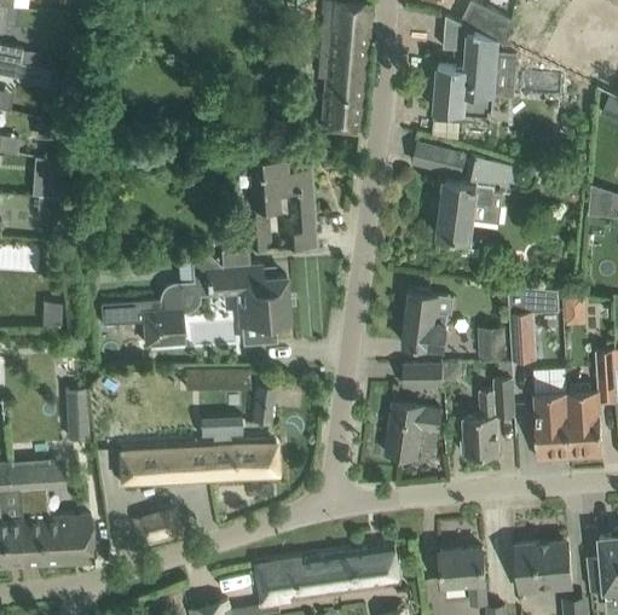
[(0,6),(11,9),(17,9),(26,11),(27,0),(0,0),(0,6)]
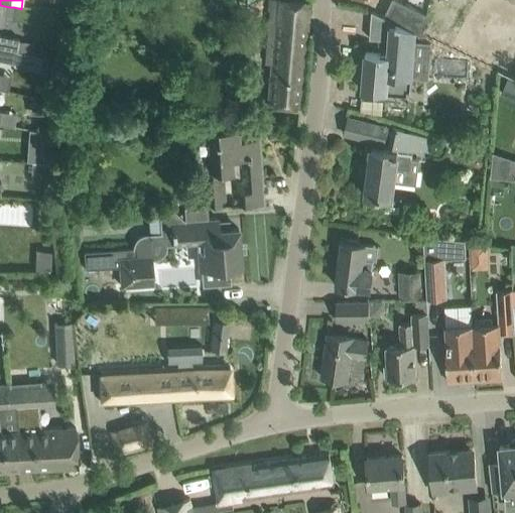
[(271,56),(266,108),(298,111),(307,4),(268,1),(263,55),(271,56)]
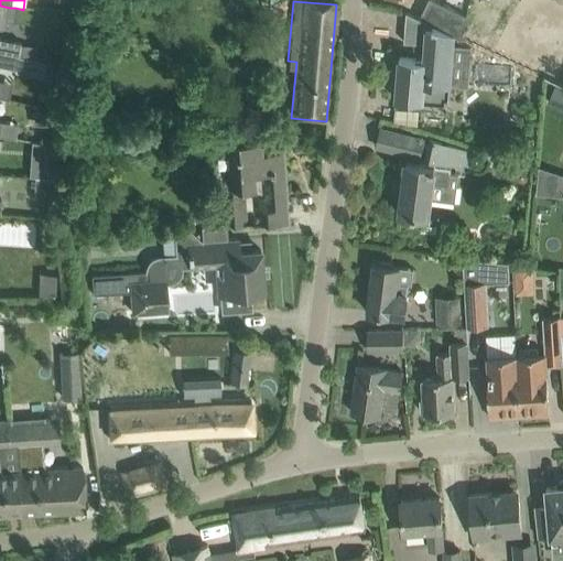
[(461,41),(465,18),(433,2),(423,23),(454,39),(454,38),(461,41)]
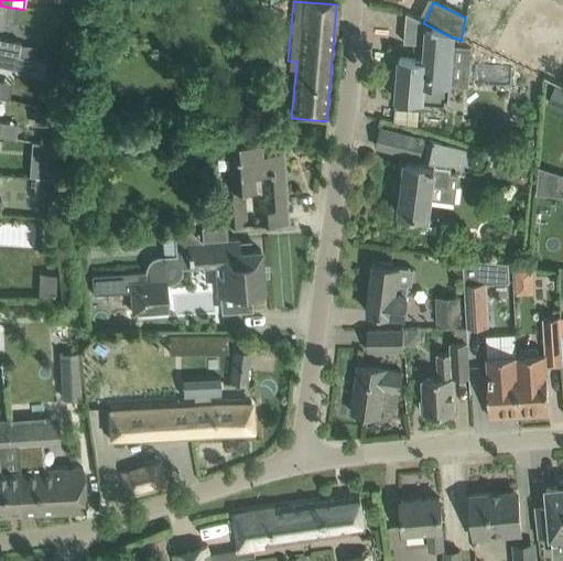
[(12,27),(15,8),(10,8),(0,6),(0,32),(1,25),(12,27)]
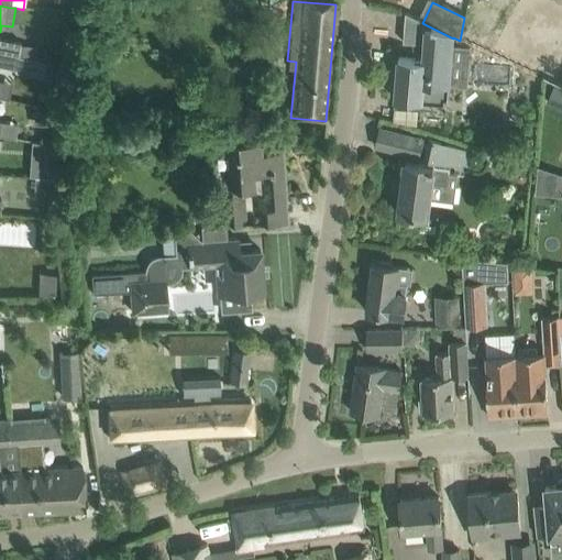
[(453,39),(422,23),(421,23),(405,15),(401,45),(423,46),(422,63),(397,61),(394,102),(445,107),(447,91),(453,92),(455,66),(451,65),(453,39)]
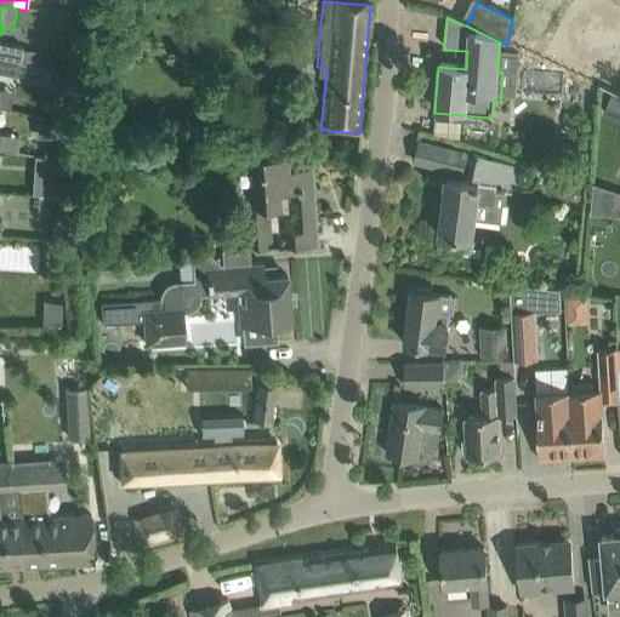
[(21,53),(21,50),(0,45),(0,61),(18,64),(33,68),(37,68),(39,57),(21,53)]
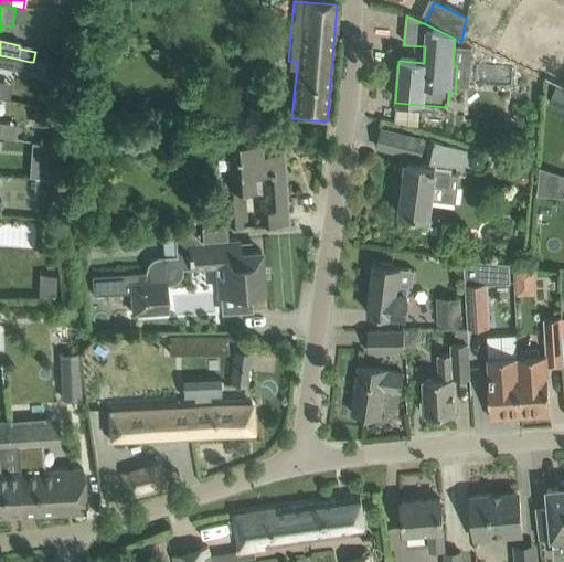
[(0,70),(28,75),(30,62),(17,59),(0,55),(0,70)]
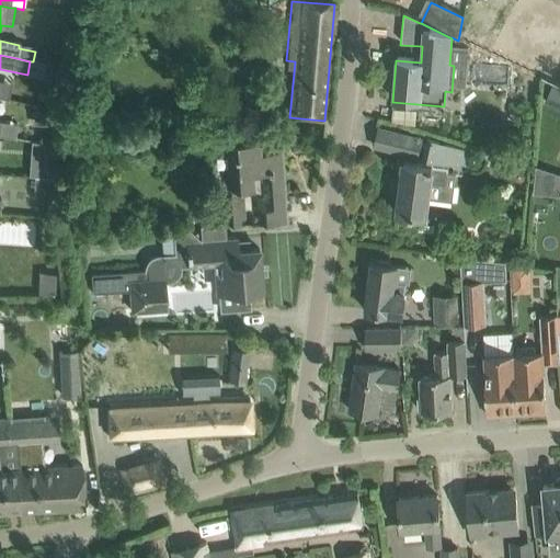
[(0,99),(7,101),(11,86),(0,82),(0,99)]
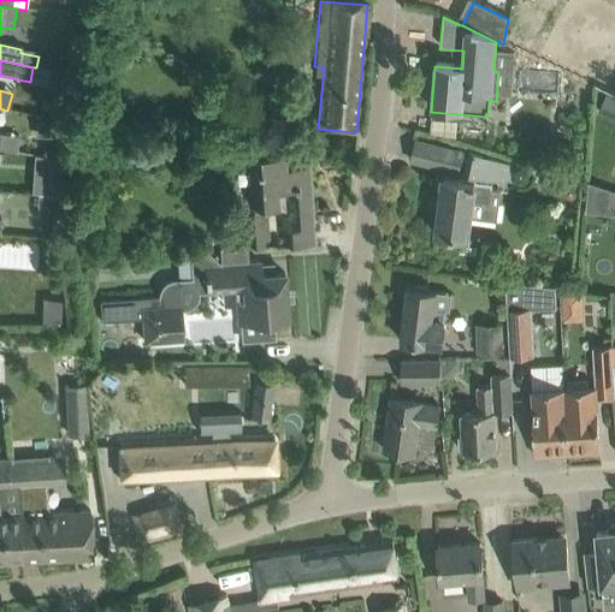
[(36,125),(35,140),(53,141),(53,125),(36,125)]
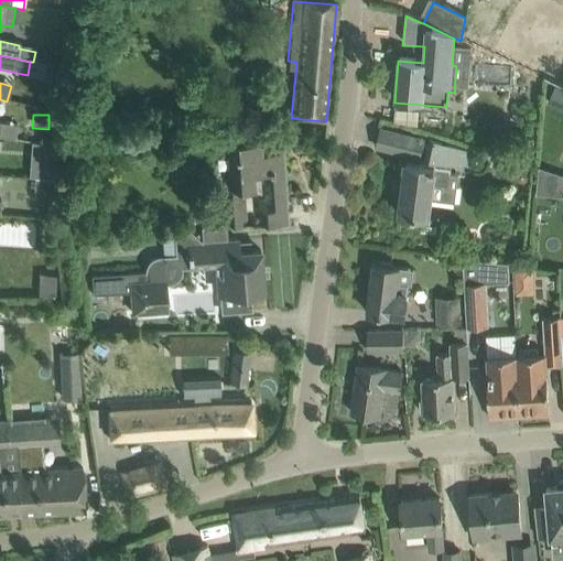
[(0,138),(14,141),(18,128),(0,123),(0,138)]
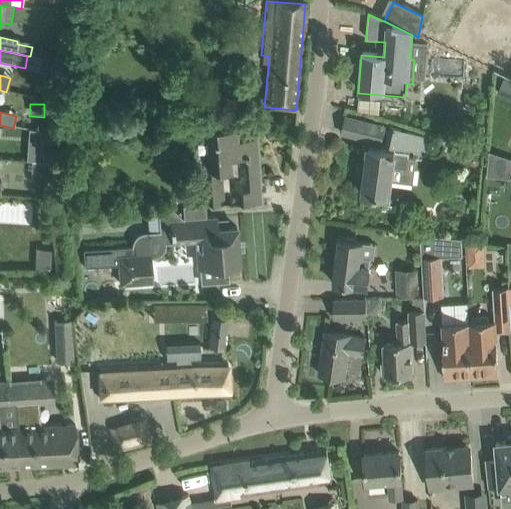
[(379,145),(383,129),(345,119),(341,136),(379,145)]
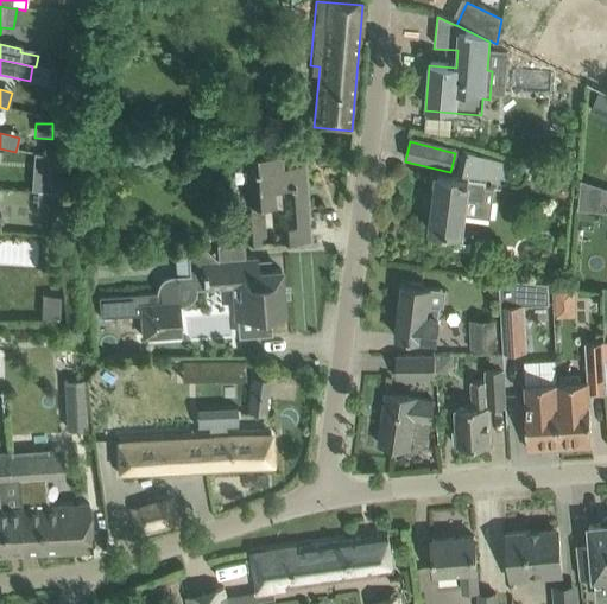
[(507,169),(507,164),(461,151),(456,175),(513,183),(514,170),(507,169)]
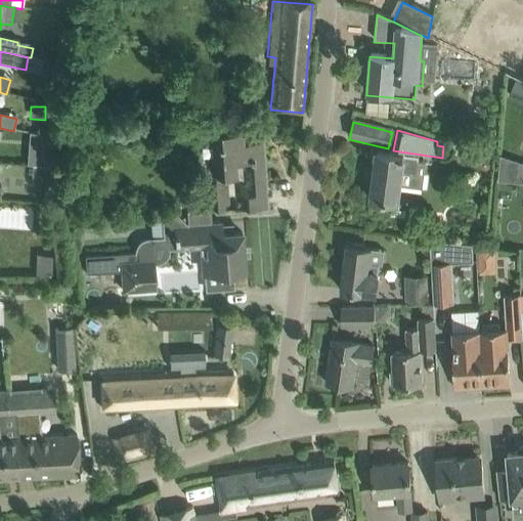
[(236,133),(209,135),(212,177),(214,177),(236,176),(235,163),(249,162),(251,200),(241,200),(242,212),(267,210),(262,143),(237,145),(236,134),(236,133)]
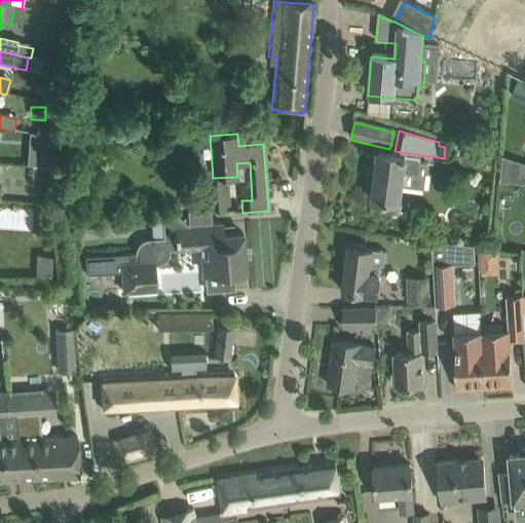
[(426,164),(418,163),(419,159),(377,154),(371,200),(399,204),(401,189),(423,191),(426,164)]
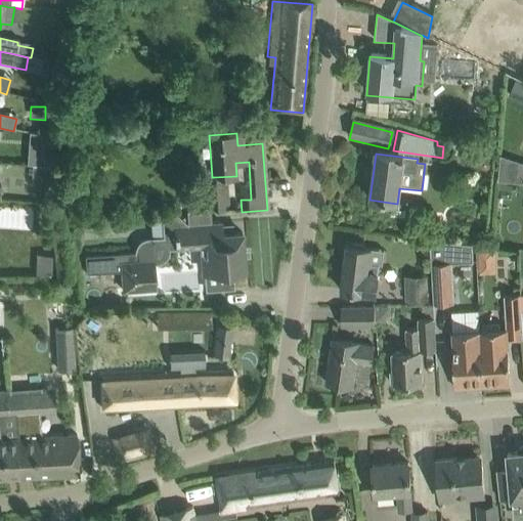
[(43,169),(31,169),(30,182),(45,182),(43,169)]
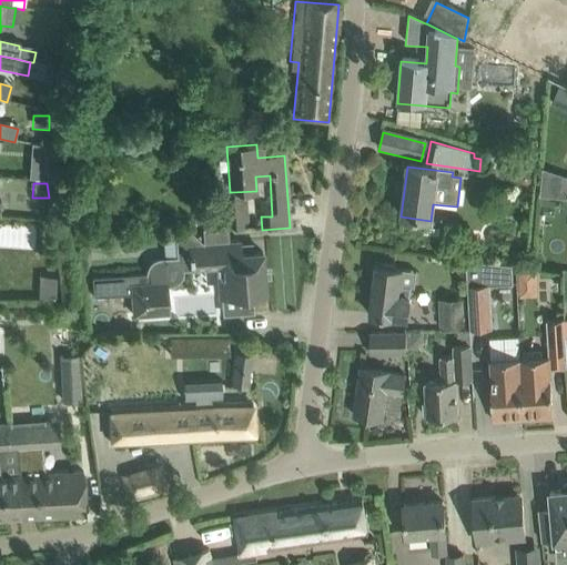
[(264,294),(261,254),(239,256),(239,243),(201,245),(190,235),(176,236),(179,262),(157,263),(154,264),(151,266),(150,268),(149,270),(148,273),(147,276),(90,281),(92,300),(131,296),(133,315),(165,314),(163,284),(169,283),(173,280),(176,276),(179,272),(179,271),(219,268),(222,319),(253,316),(251,295),(264,294)]
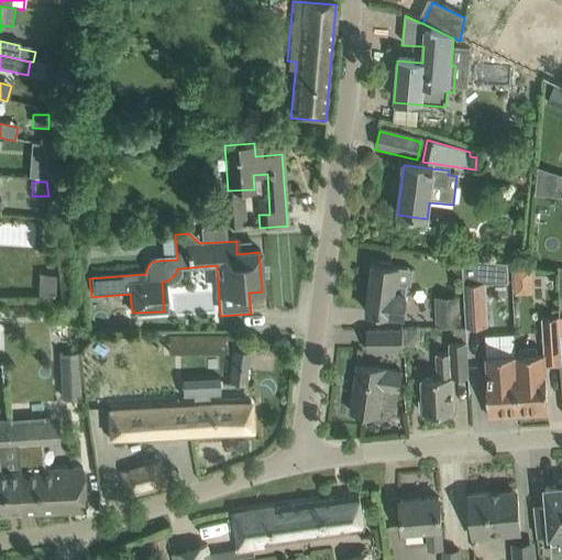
[(390,317),(403,318),(406,286),(396,285),(398,271),(411,273),(411,271),(390,268),(392,264),(378,262),(377,266),(372,266),(365,314),(390,317)]
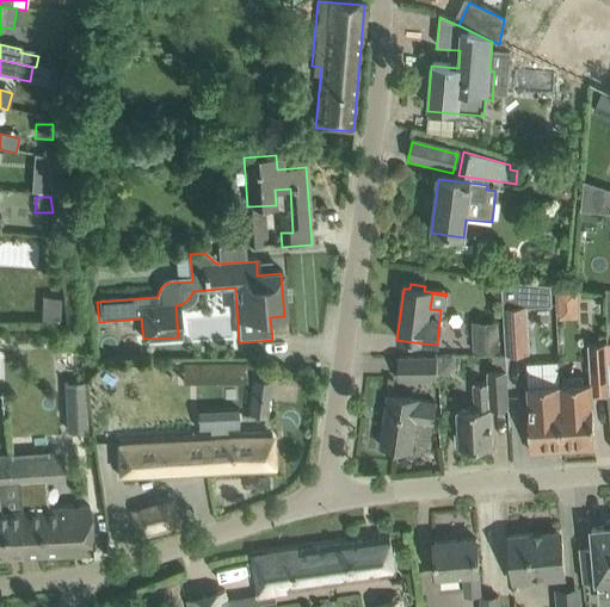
[(549,289),(501,285),(505,358),(528,357),(525,311),(549,309),(549,289)]
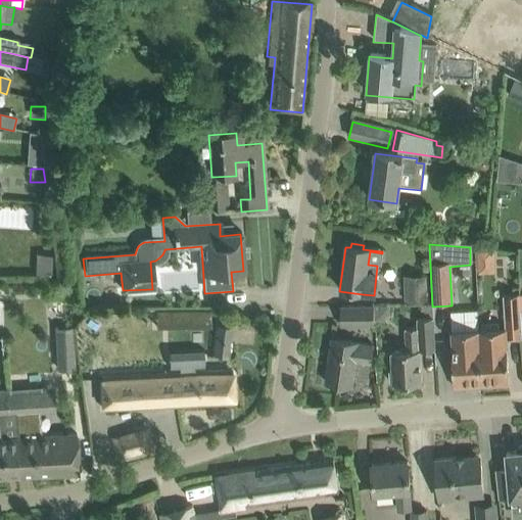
[(482,250),(475,251),(476,262),(483,262),(482,250)]
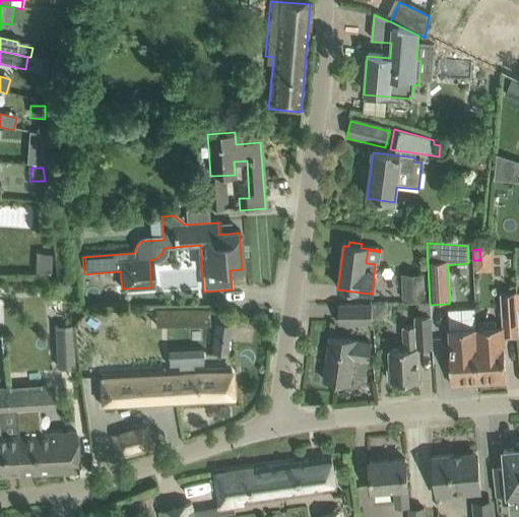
[(47,276),(49,258),(35,256),(33,275),(47,276)]
